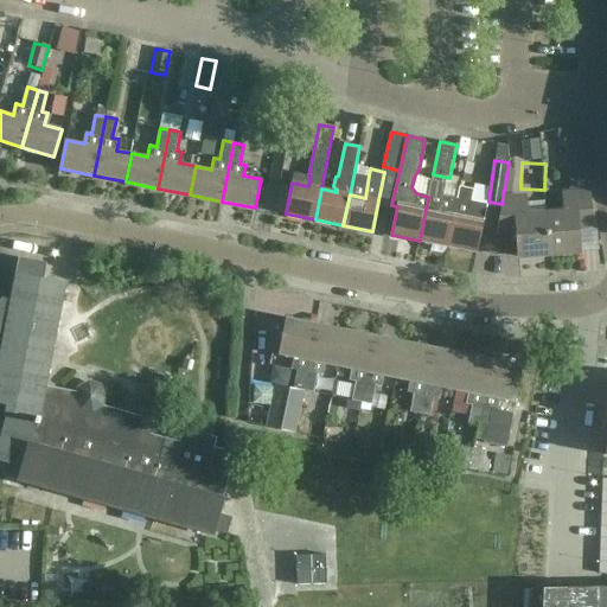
[(428,197),(420,241),(448,247),(458,199),(443,197),(446,184),(432,181),(428,197)]
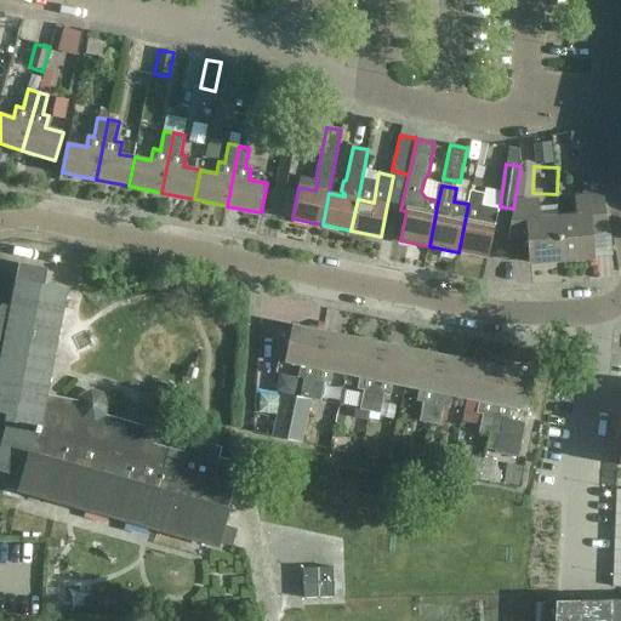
[(468,204),(459,252),(488,258),(495,228),(500,209),(483,205),(484,194),(471,192),(468,204)]
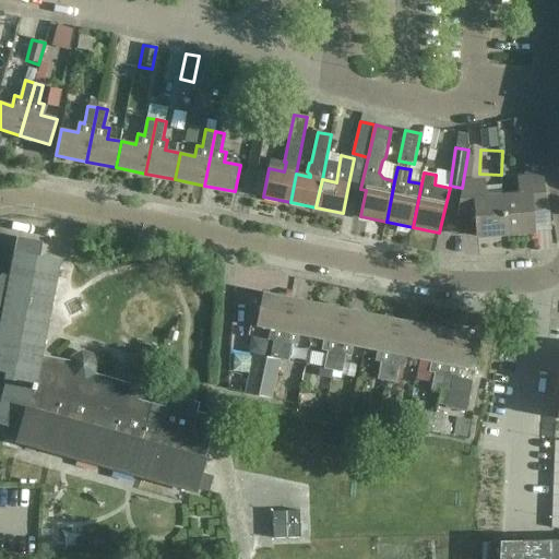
[(503,197),(506,235),(534,233),(532,205),(547,204),(542,177),(518,178),(519,195),(503,197)]
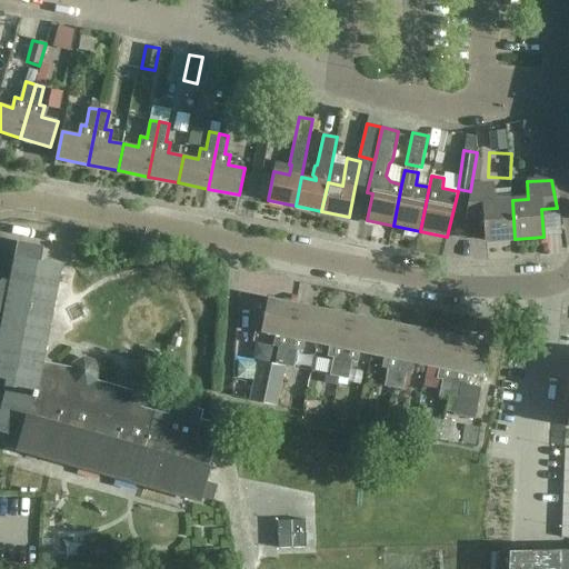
[(515,239),(512,200),(495,201),(493,185),(471,186),(467,216),(483,215),(486,241),(515,239)]
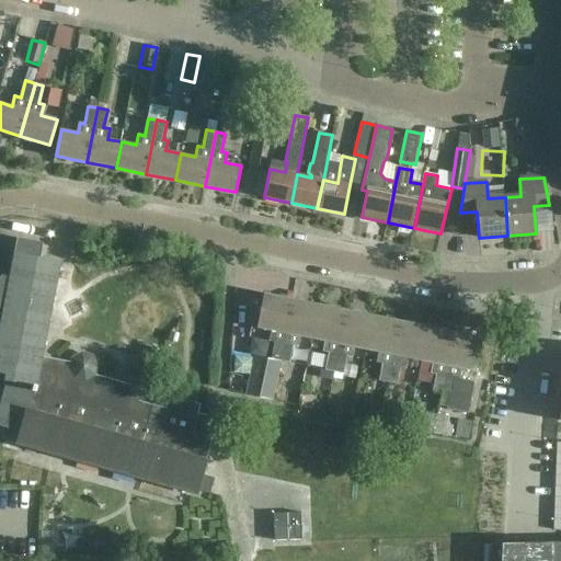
[(208,439),(215,419),(198,413),(201,404),(169,396),(165,409),(139,401),(142,388),(94,375),(95,369),(95,365),(93,359),(90,356),(84,355),(80,356),(76,359),(73,363),(43,357),(60,262),(41,258),(44,243),(18,238),(10,277),(2,275),(0,278),(0,308),(3,309),(0,325),(0,373),(6,375),(4,381),(9,381),(0,410),(0,425),(21,432),(18,442),(15,442),(15,443),(198,494),(198,491),(210,494),(215,479),(203,476),(207,460),(206,460),(212,441),(208,439)]
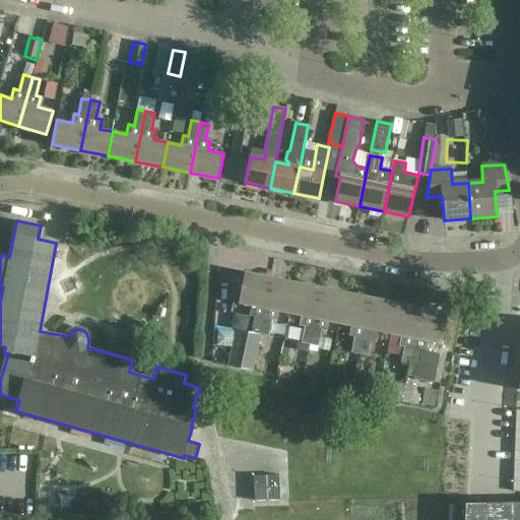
[(260,335),(271,278),(246,273),(240,304),(251,306),(249,316),(255,317),(251,334),(260,335)]
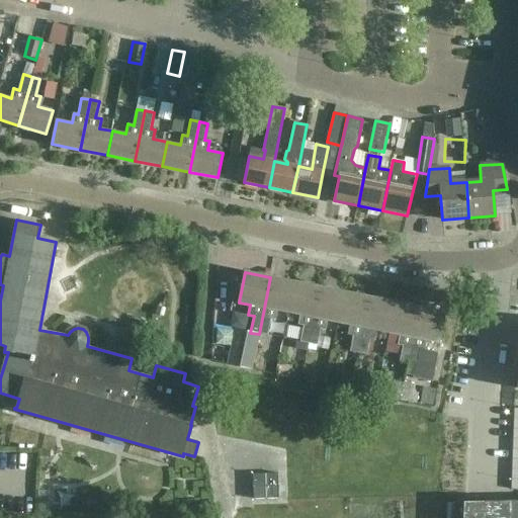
[(278,311),(289,313),(295,282),(270,277),(259,334),(268,336),(271,320),(276,321),(278,311)]
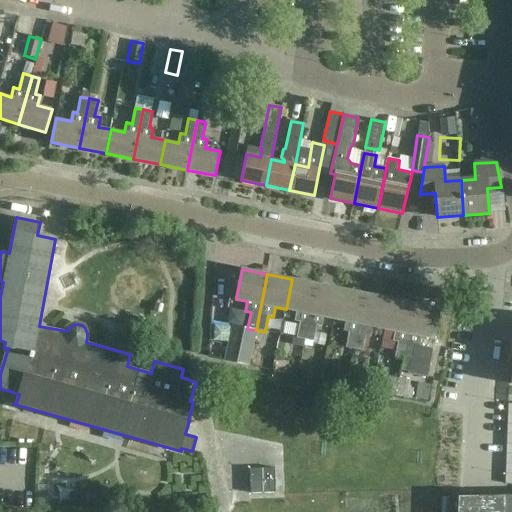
[(305,340),(316,284),(292,279),(286,309),(296,311),(294,321),(300,322),(297,338),(305,340)]
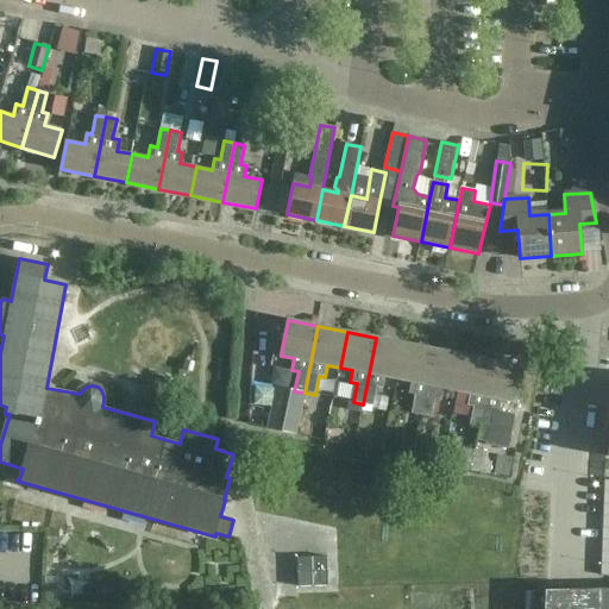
[(385,377),(399,380),(406,344),(376,338),(363,405),(374,407),(377,388),(383,389),(385,377)]
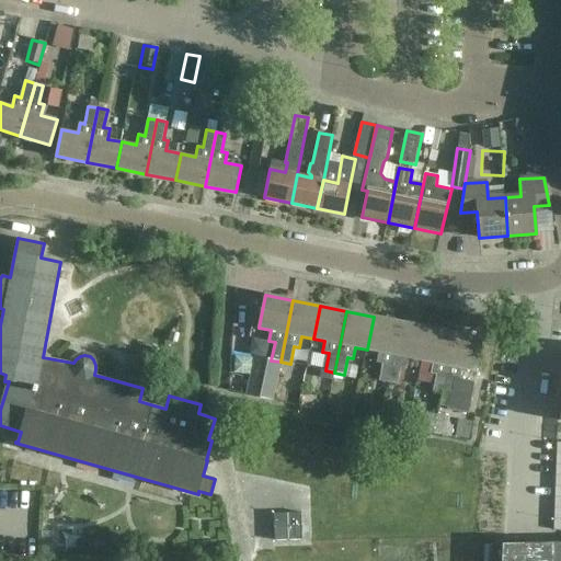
[(379,381),(389,384),(401,322),(374,317),(367,350),(379,352),(377,363),(382,364),(379,381)]
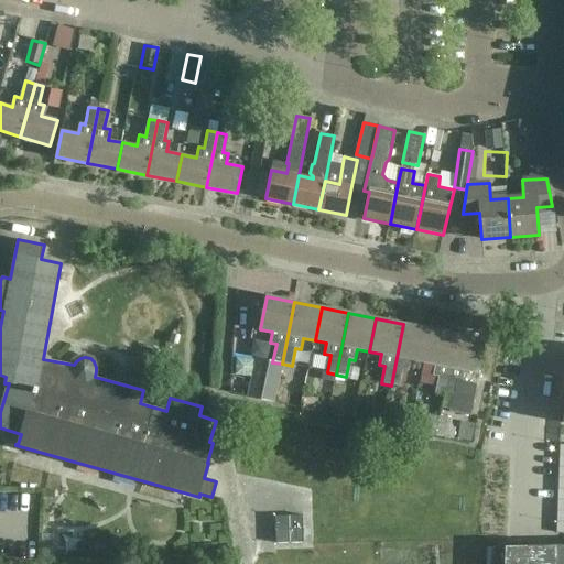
[(411,360),(423,362),(431,329),(403,324),(391,386),(400,387),(403,370),(409,371),(411,360)]
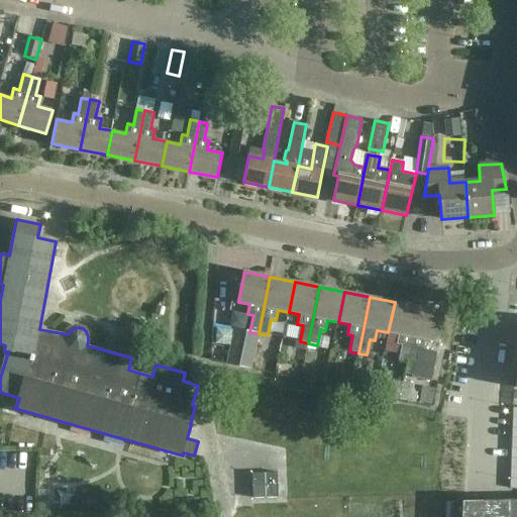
[(399,362),(408,364),(419,307),(395,302),(388,332),(399,334),(397,344),(402,345),(399,362)]
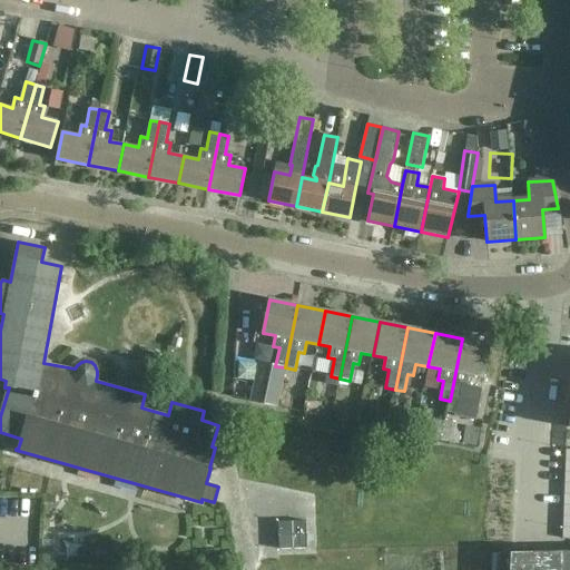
[(450,401),(458,402),(455,416),(477,421),(483,389),(468,385),(470,375),(483,379),(491,344),(462,338),(450,401)]
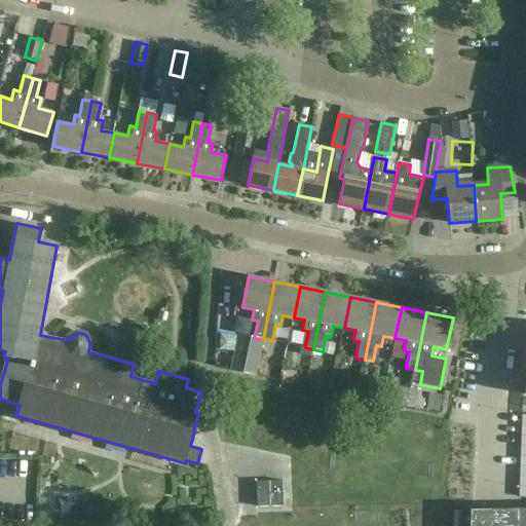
[(263,340),(237,334),(230,370),(256,375),(263,340)]
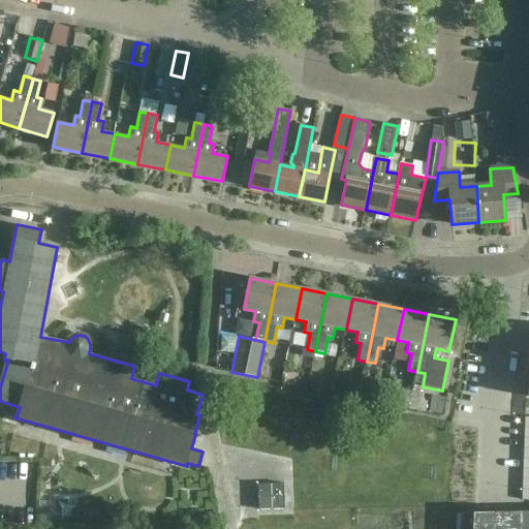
[(412,392),(401,390),(397,406),(408,409),(412,392)]
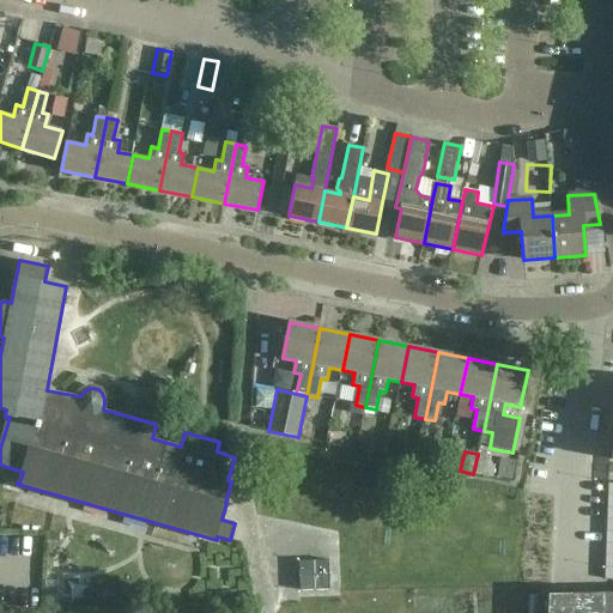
[(491,456),(478,454),(473,474),(486,477),(491,456)]
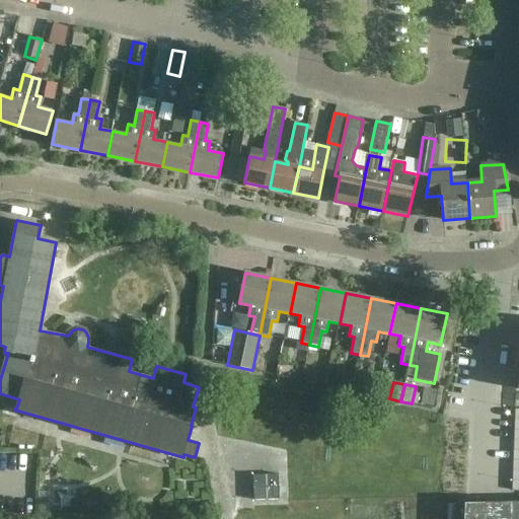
[(279,500),(278,474),(252,475),(253,500),(279,500)]
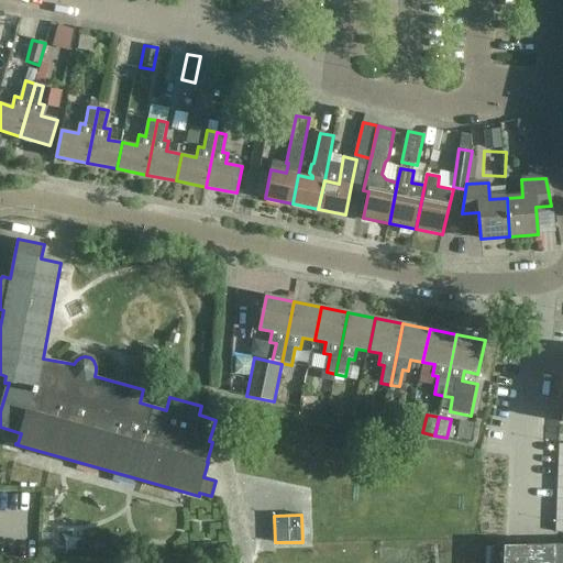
[(504,562),(562,562),(562,544),(554,545),(505,545),(504,562)]
